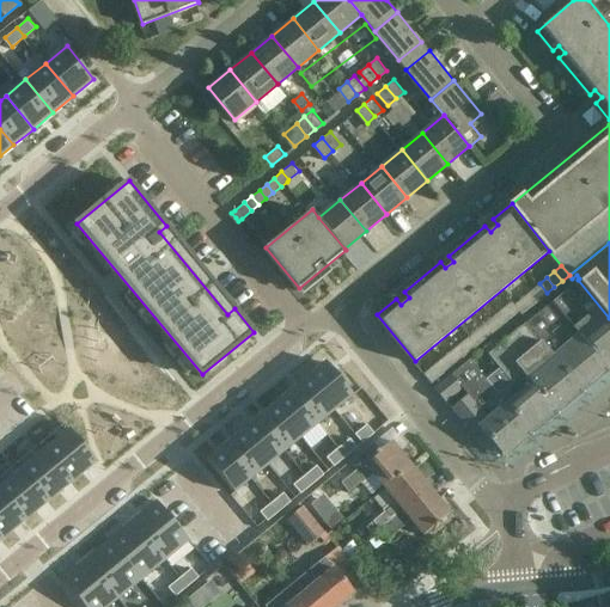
[(553,301),(607,368),(609,366),(609,318),(578,280),(553,301)]
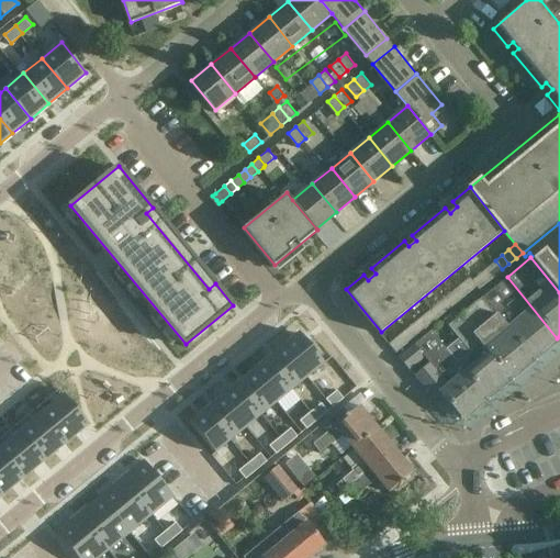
[(495,260),(488,266),(495,275),(502,269),(495,260)]
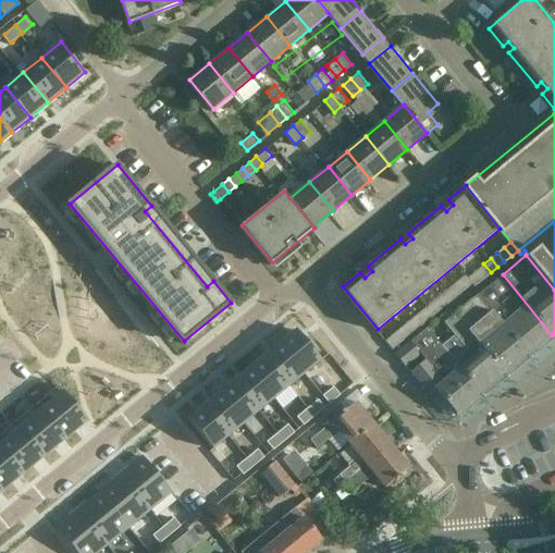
[(484,278),(491,272),(483,263),(477,269),(484,278)]
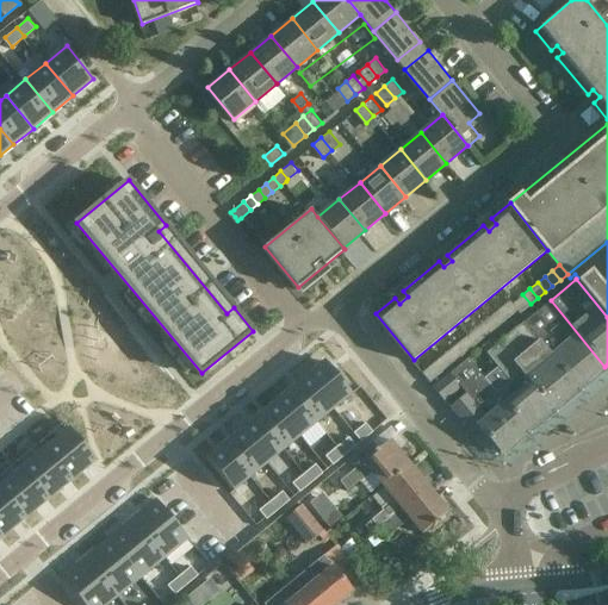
[(531,304),(522,294),(514,301),(519,309),(521,312),(531,304)]
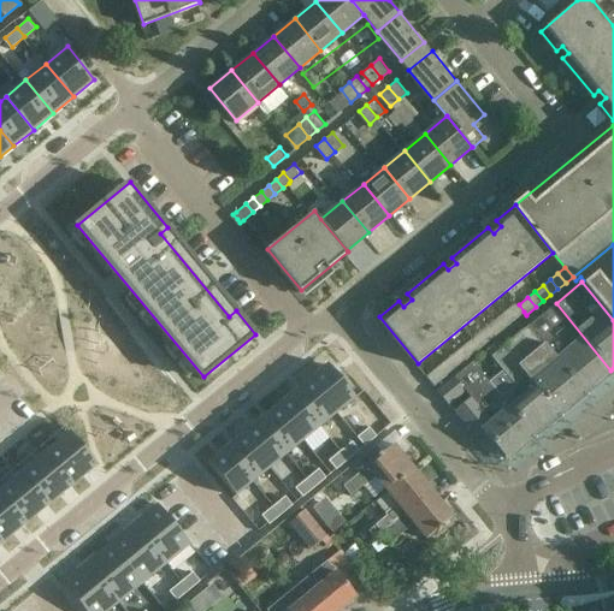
[(505,310),(513,320),(524,312),(519,304),(515,302),(505,310)]
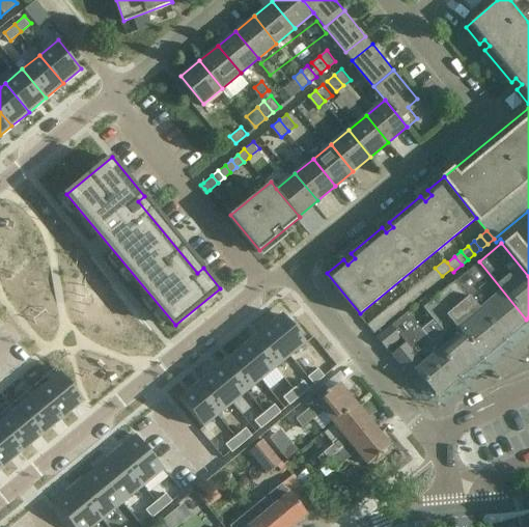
[(456,280),(504,337),(526,320),(479,261),(456,280)]
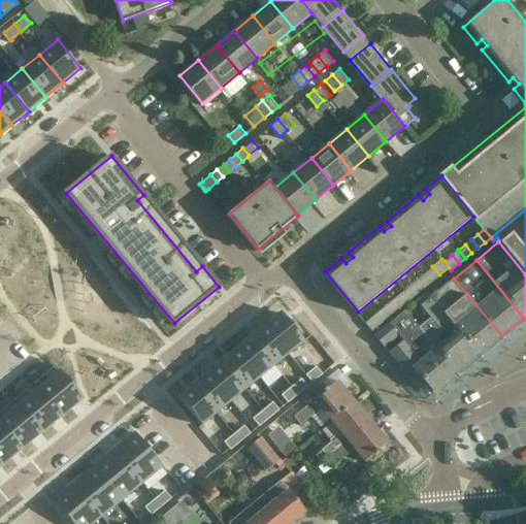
[(432,266),(427,271),(433,280),(439,274),(432,266)]
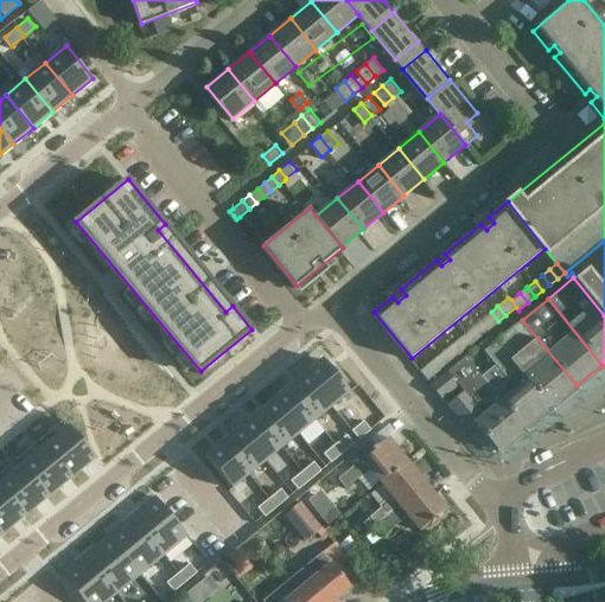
[(491,327),(498,321),(491,312),(484,318),(491,327)]
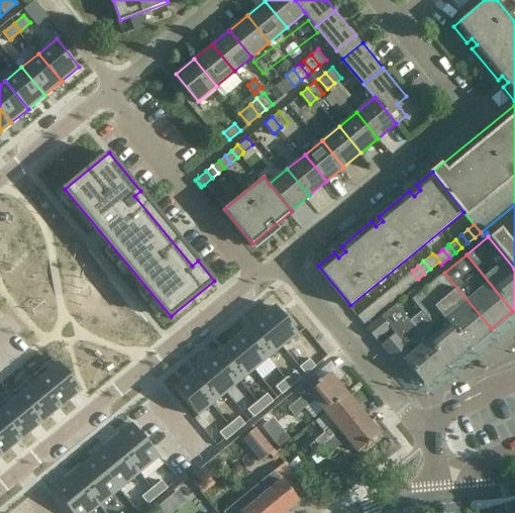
[(406,275),(412,284),(418,279),(412,271),(406,275)]
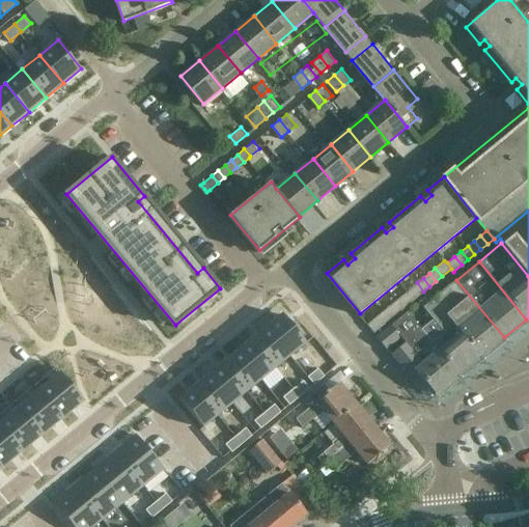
[(428,294),(481,357),(504,337),(456,280),(434,298),(429,293),(428,294)]
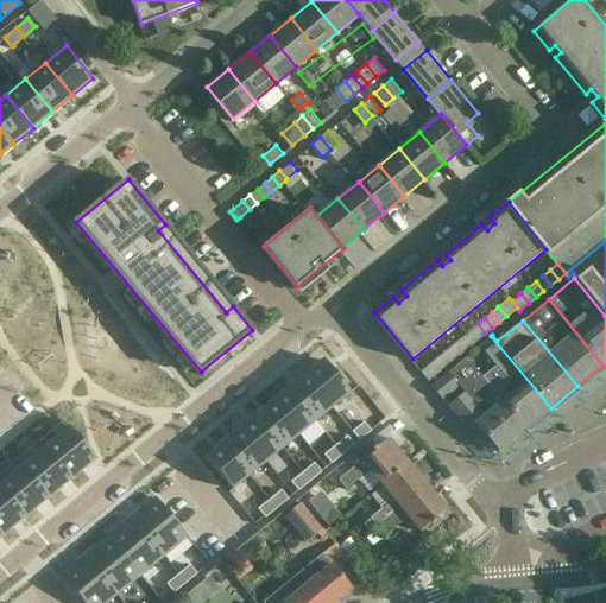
[(471,329),(479,338),(485,334),(478,323),(471,329)]
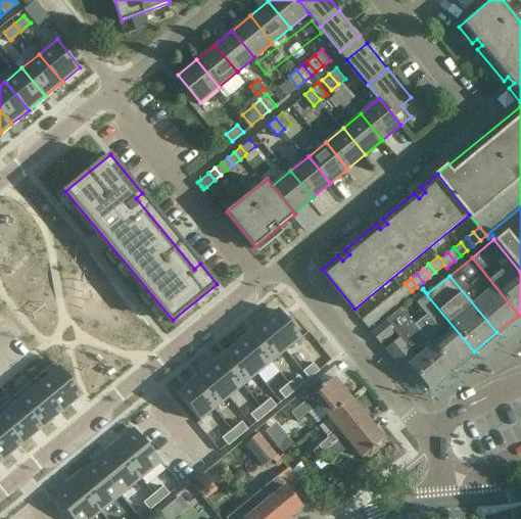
[(116,280),(107,288),(125,309),(134,300),(116,280)]
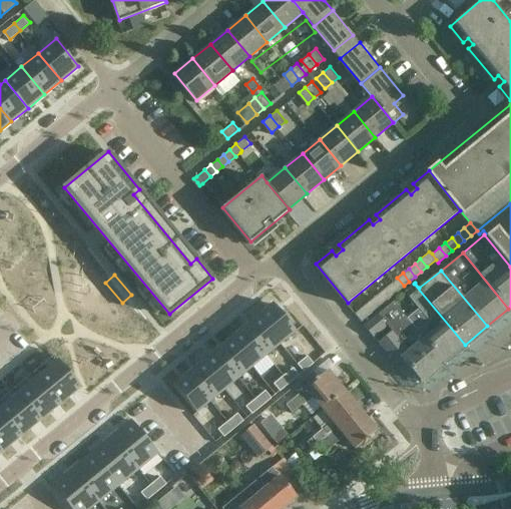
[(397,278),(391,283),(398,291),(404,286),(397,278)]
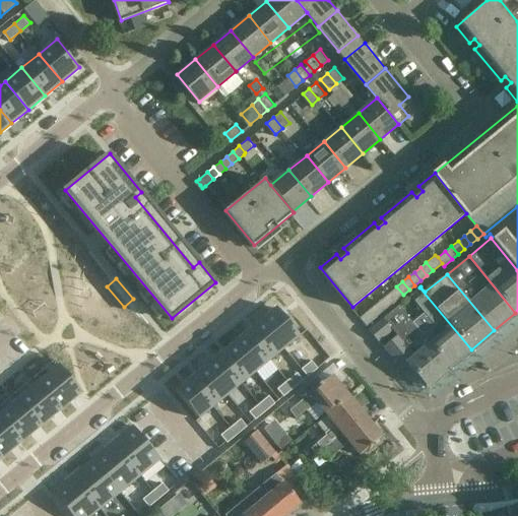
[(396,286),(390,292),(397,300),(403,295),(396,286)]
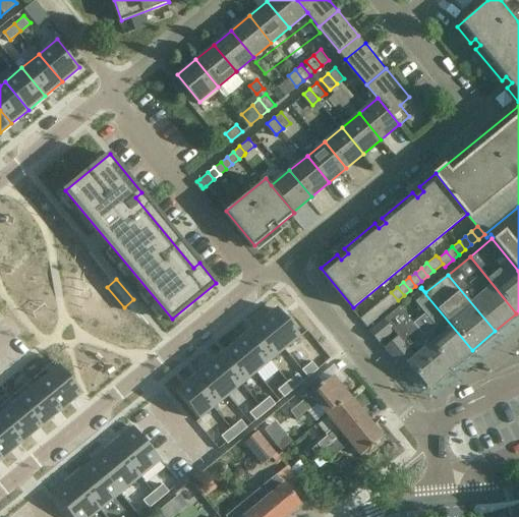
[(451,367),(472,350),(420,288),(412,295),(425,311),(413,323),(451,367)]
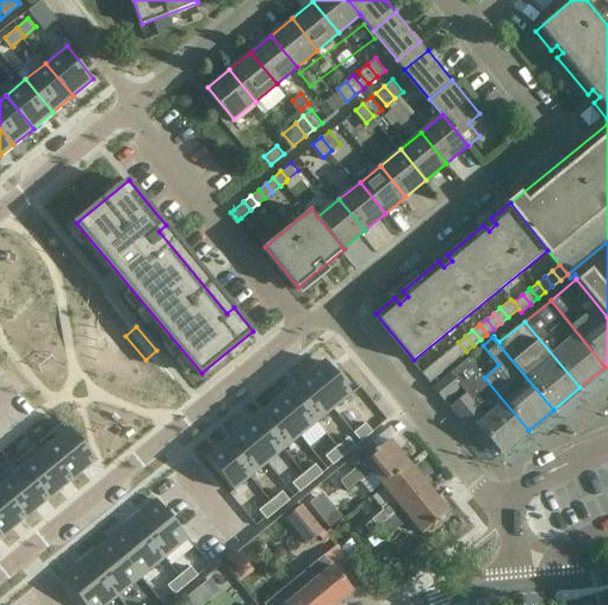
[(459,357),(466,351),(458,342),(451,348),(459,357)]
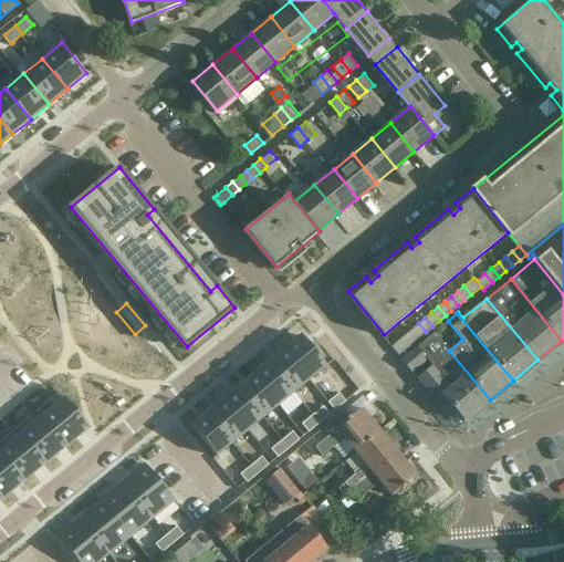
[(426,332),(418,323),(411,329),(419,337),(426,332)]
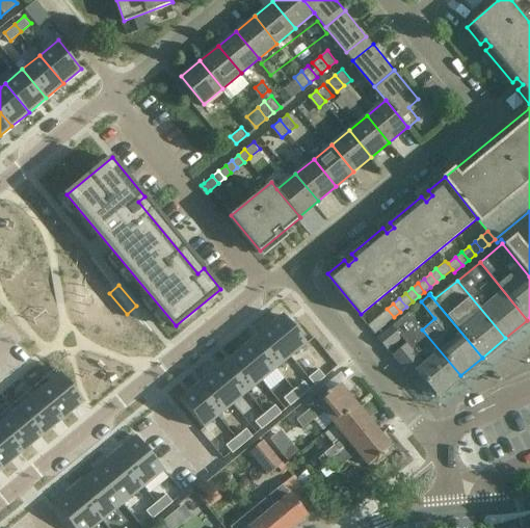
[(387,309),(380,313),(388,321),(394,317),(387,309)]
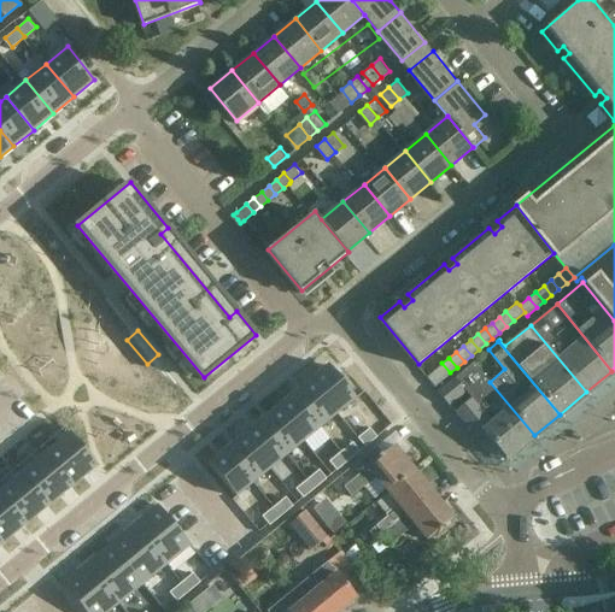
[(27,401),(68,372),(59,359),(30,381),(31,382),(18,392),(27,401)]
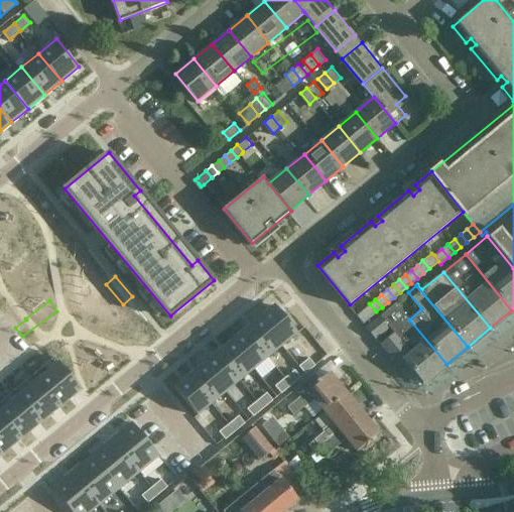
[(446,364),(409,320),(395,302),(368,326),(377,337),(390,325),(395,331),(382,342),(383,344),(382,344),(405,370),(410,365),(424,382),(446,364)]
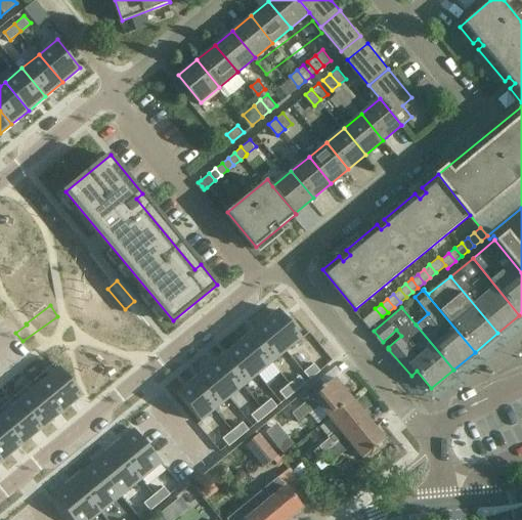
[(279,308),(264,320),(288,349),(303,337),(279,308)]
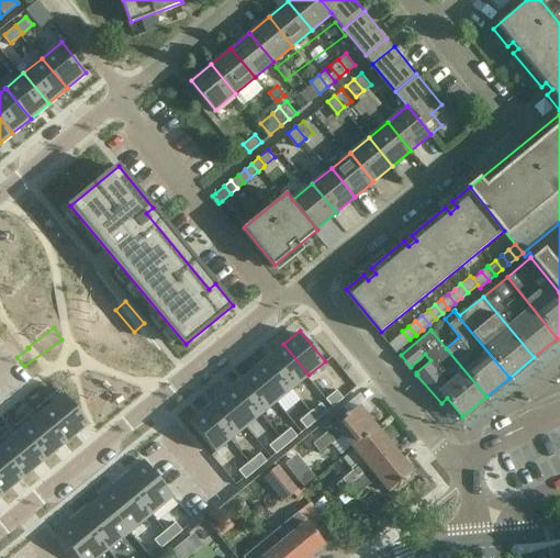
[(403,345),(410,339),(402,331),(396,336),(403,345)]
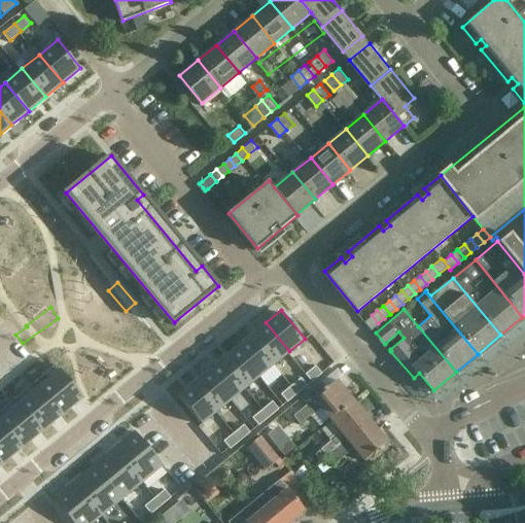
[(372,315),(365,320),(372,328),(378,323),(372,315)]
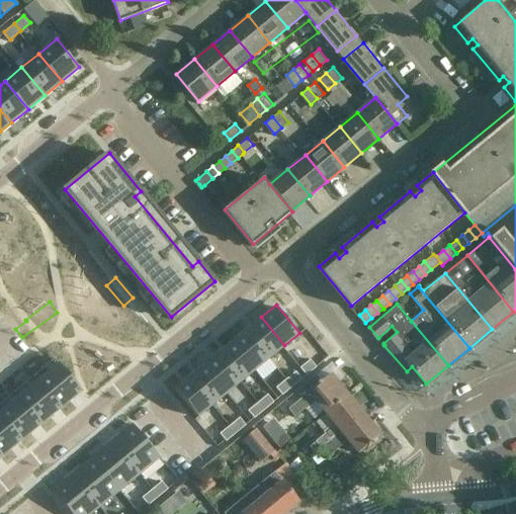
[(261,317),(247,329),(270,357),(284,345),(261,317)]
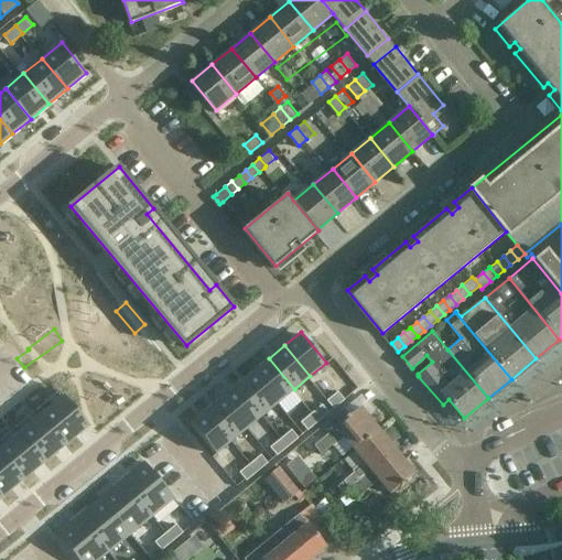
[(269,358),(255,370),(279,401),(294,389),(269,358)]
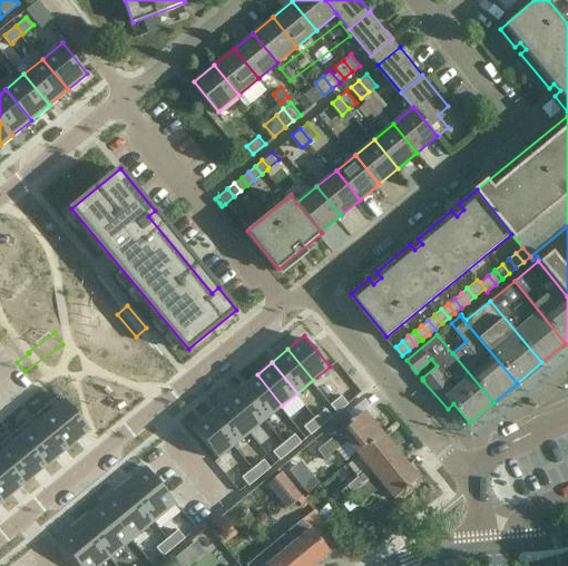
[(39,388),(55,374),(47,364),(30,378),(39,388)]
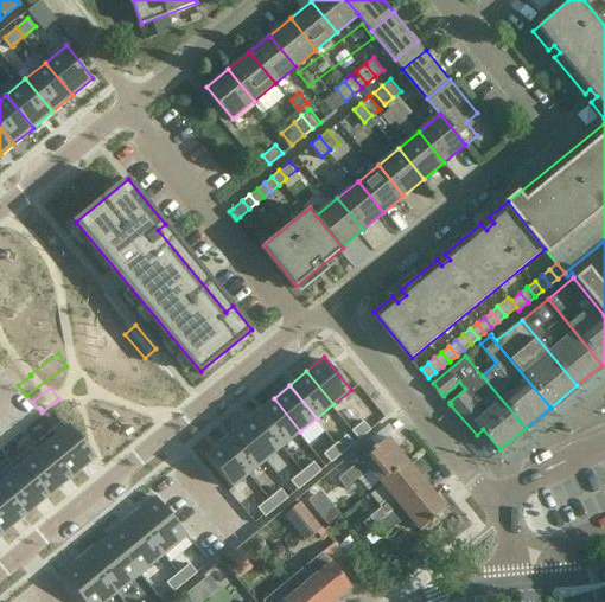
[(17,389),(0,398),(0,407),(5,414),(25,402),(17,389)]
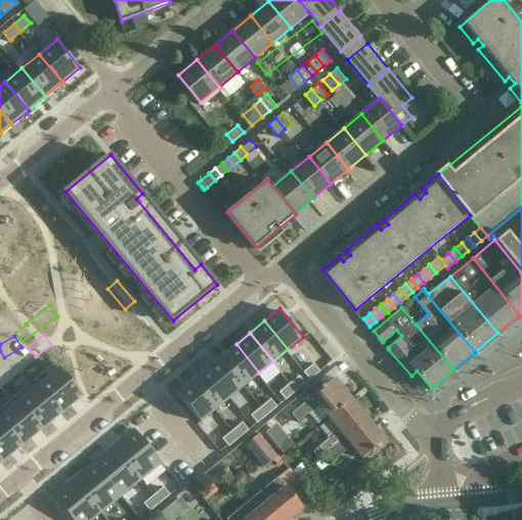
[(236,344),(222,356),(245,385),(259,373),(236,344)]
